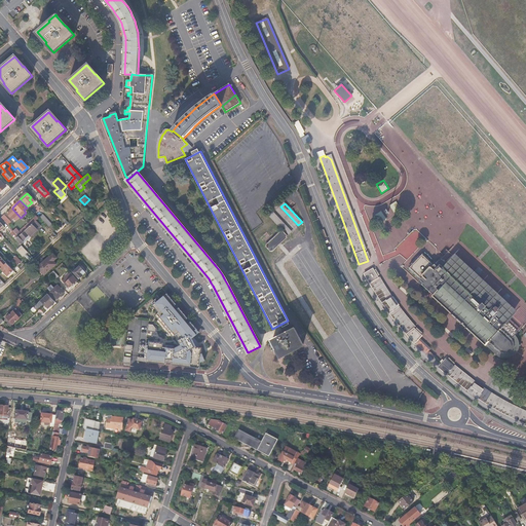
[(12,209),(6,215),(14,224),(21,218),(12,209)]
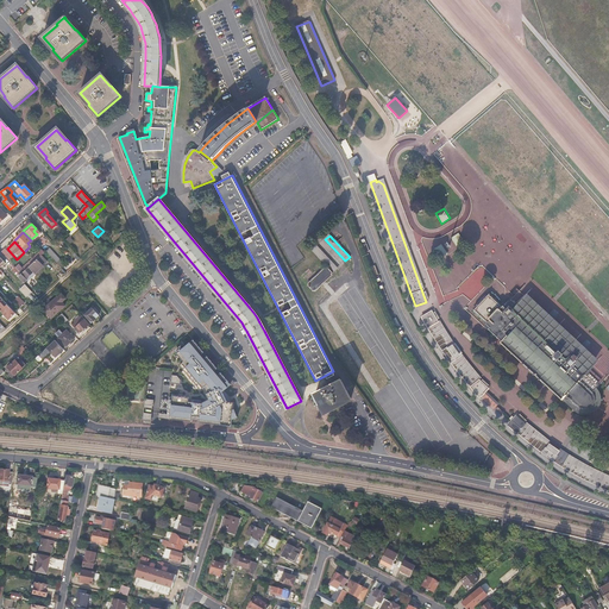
[(326,269),(325,268),(308,284),(309,284),(308,286),(313,292),(314,290),(315,292),(332,275),(331,274),(336,269),(315,248),(312,251),(327,268),(326,269)]
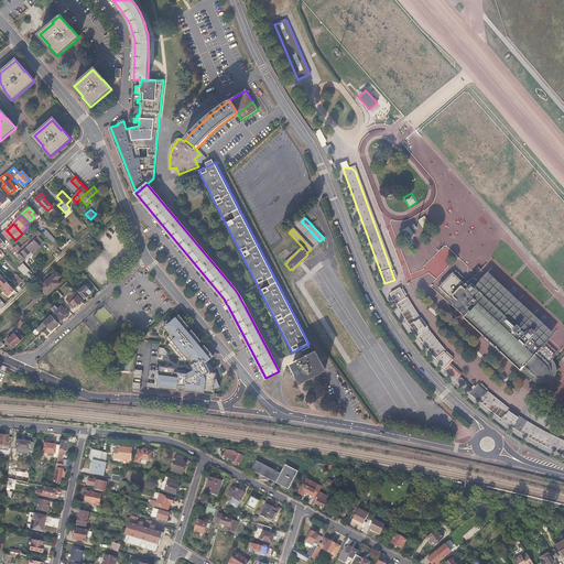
[(4,231),(1,235),(11,245),(15,241),(12,239),(4,231)]
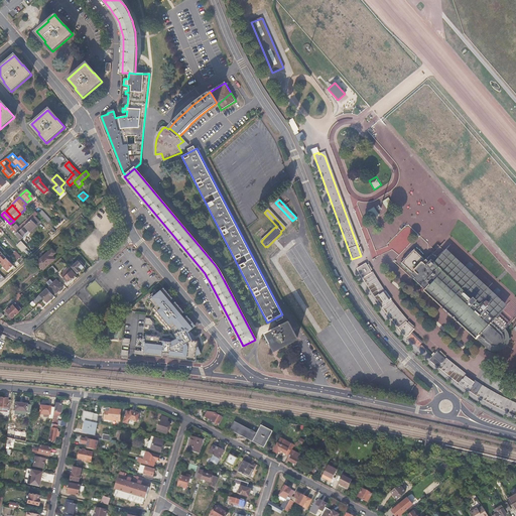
[(29,223),(20,231),(18,233),(15,235),(20,240),(23,237),(24,238),(31,232),(30,231),(36,226),(31,220),(29,223)]
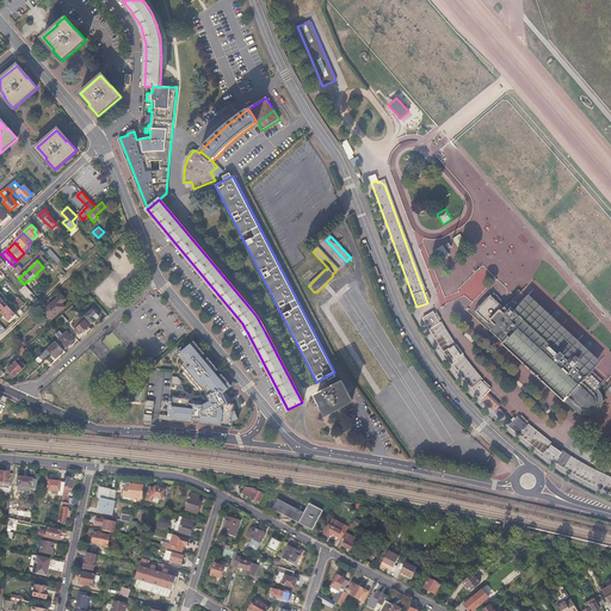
[(35,264),(31,260),(22,270),(24,273),(35,264)]
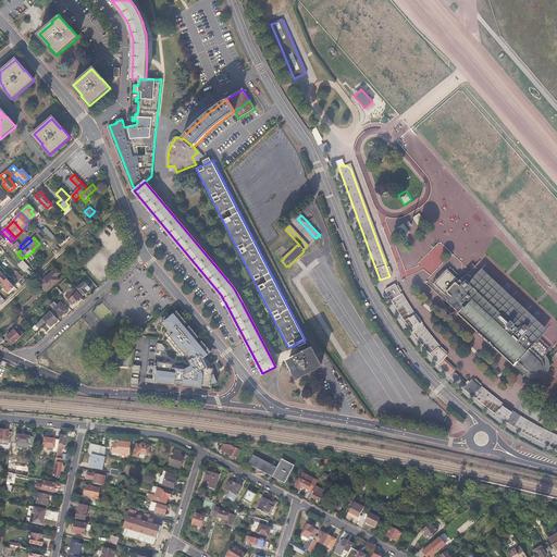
[(11,242),(8,245),(16,254),(20,251),(14,245),(11,242)]
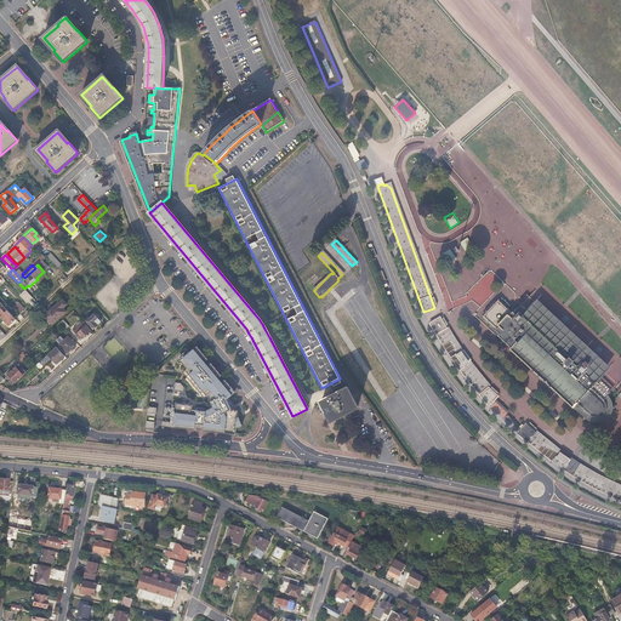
[(511,347),(511,348),(542,377),(574,406),(587,419),(590,416),(593,419),(596,419),(600,419),(605,416),(608,412),(608,410),(608,406),(607,402),(604,400),(620,383),(620,382),(620,370),(602,353),(596,359),(591,354),(597,348),(569,322),(563,328),(558,324),(564,317),(535,290),(522,306),(513,314),(499,302),(496,305),(494,305),(480,319),(511,347)]
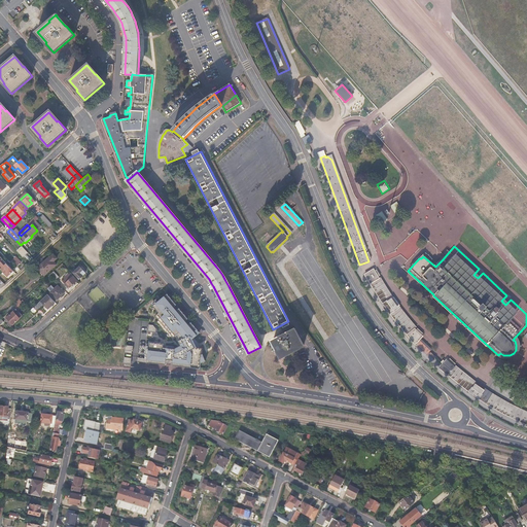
[(60,260),(53,253),(37,268),(44,275),(60,260)]
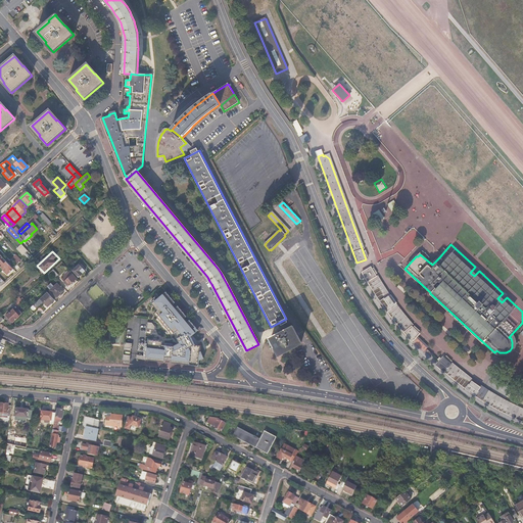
[(15,254),(11,258),(16,265),(20,260),(15,254)]
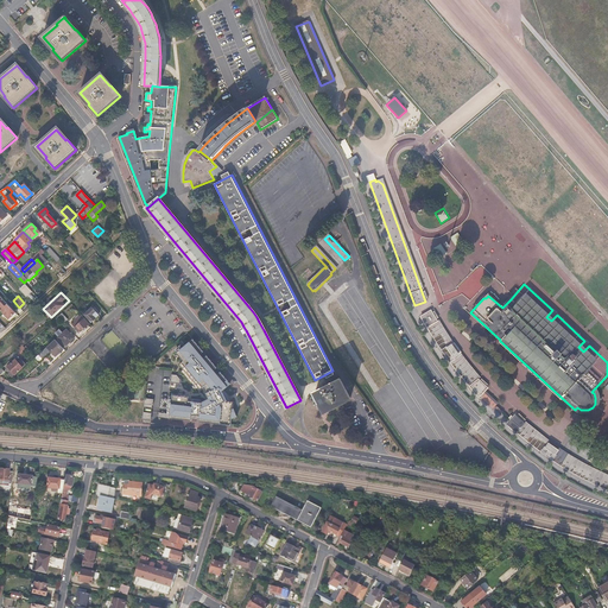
[(7,304),(1,310),(10,318),(16,312),(14,311),(10,306),(7,304)]
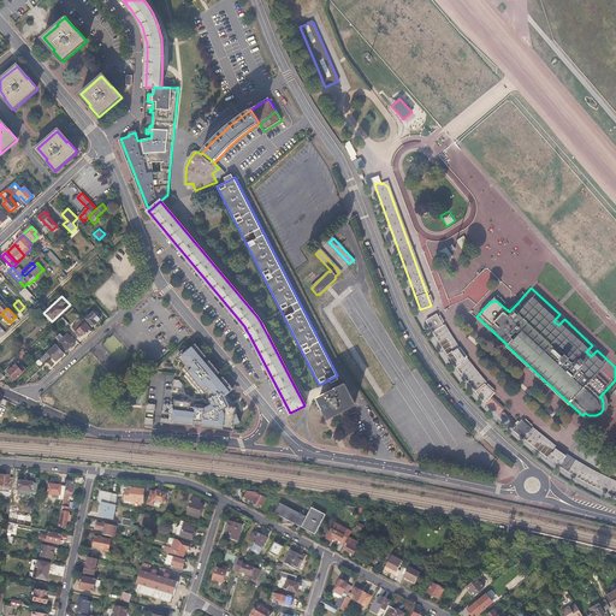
[(72,308),(69,312),(77,319),(81,317),(72,308)]
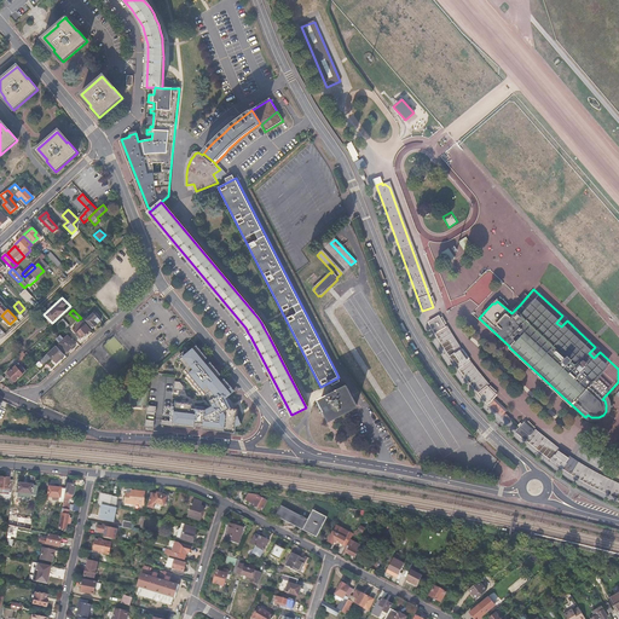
[(102,322),(94,313),(86,320),(93,328),(102,322)]
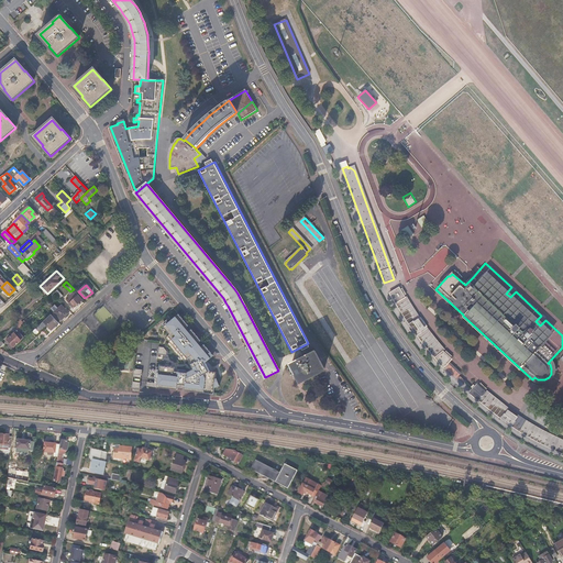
[(404,317),(408,323),(417,334),(426,348),(438,361),(438,362),(443,367),(445,366),(452,360),(444,352),(442,353),(423,328),(424,327),(420,320),(418,321),(404,298),(406,297),(399,287),(389,293),(397,307),(404,317)]
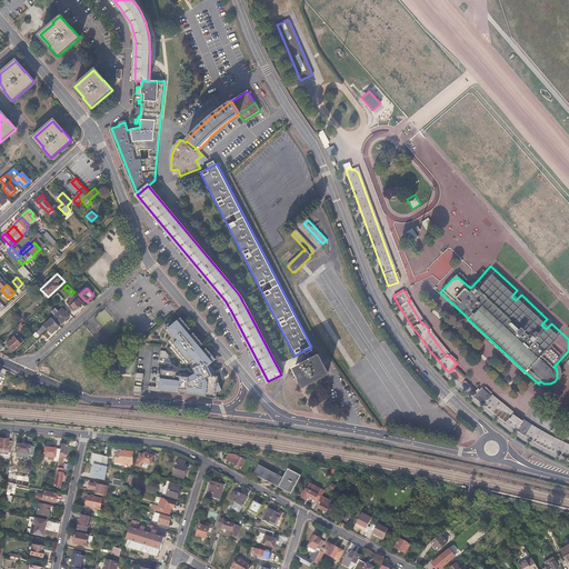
[(70,296),(77,301),(70,307),(75,312),(83,305),(79,299),(80,299),(75,292),(71,295),(70,296)]
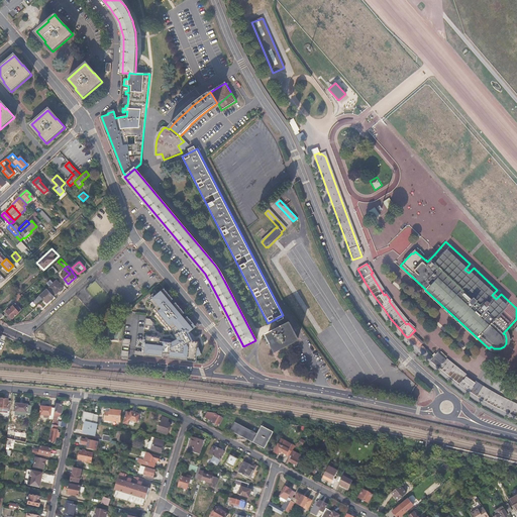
[(395,280),(392,284),(399,289),(402,285),(395,280)]
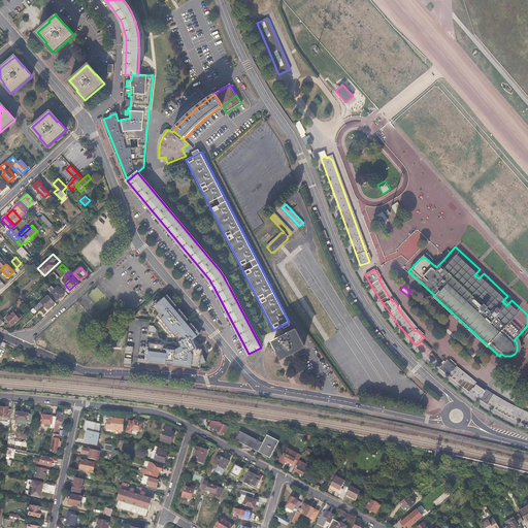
[(65,294),(58,287),(51,293),(57,301),(65,294)]
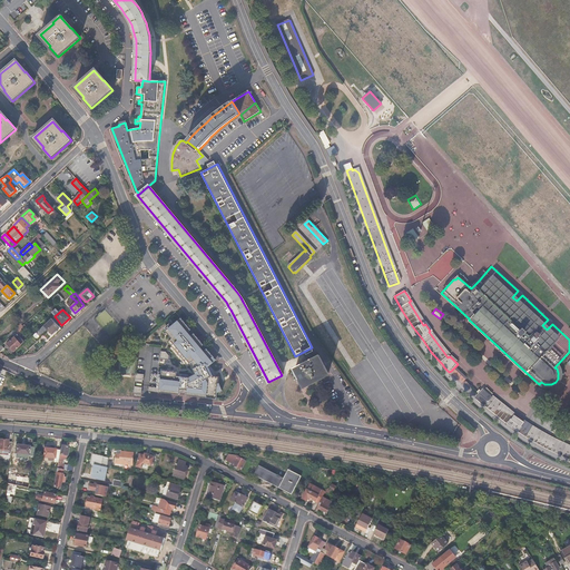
[(96,317),(109,332),(118,324),(105,310),(96,317)]
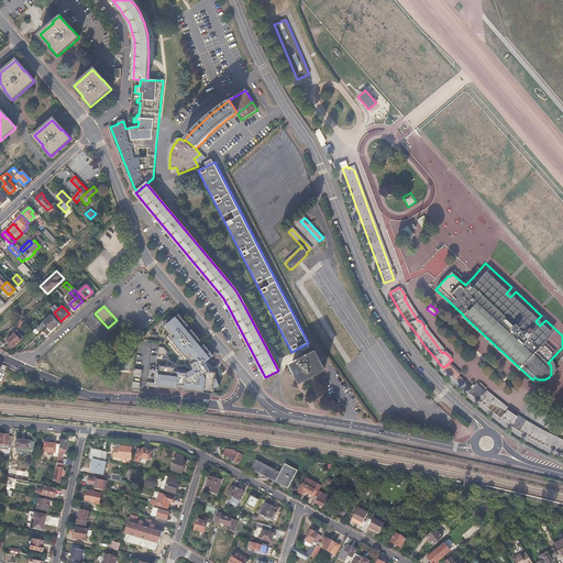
[(59,323),(52,315),(35,329),(39,332),(46,326),(52,331),(59,323)]
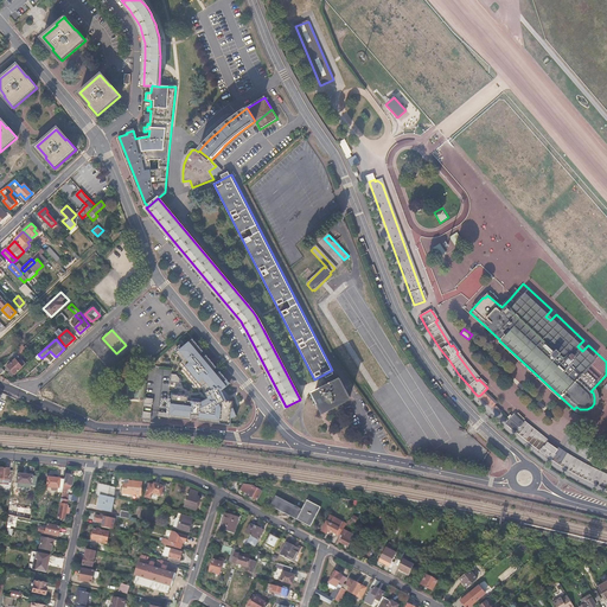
[(203,351),(192,339),(176,352),(183,360),(181,362),(202,387),(204,385),(209,391),(205,393),(209,398),(200,402),(187,400),(187,396),(171,395),(168,417),(190,421),(190,419),(193,417),(197,416),(199,416),(198,421),(230,423),(230,419),(237,416),(234,408),(231,409),(232,401),(225,401),(221,390),(230,384),(219,371),(217,374),(213,370),(216,368),(205,356),(203,357),(200,353),(203,351)]
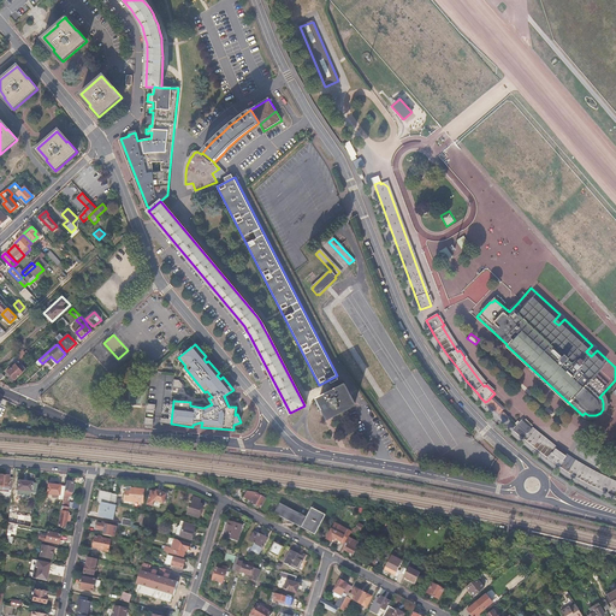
[(29,354),(27,350),(16,360),(18,363),(29,354)]
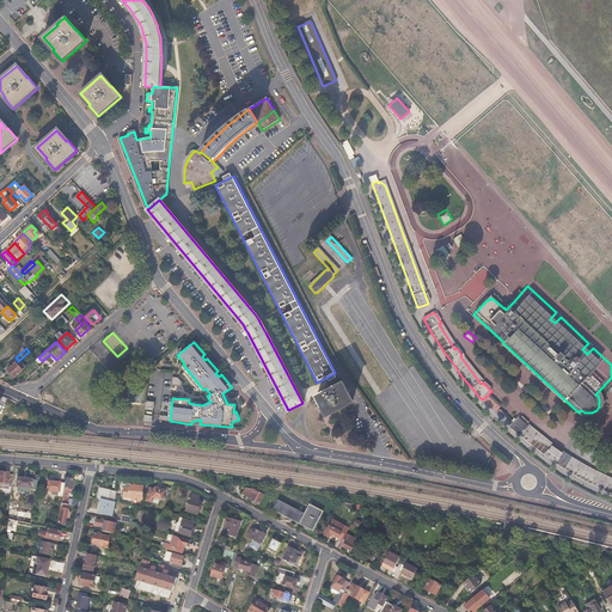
[(93,355),(89,359),(95,366),(99,361),(93,355)]
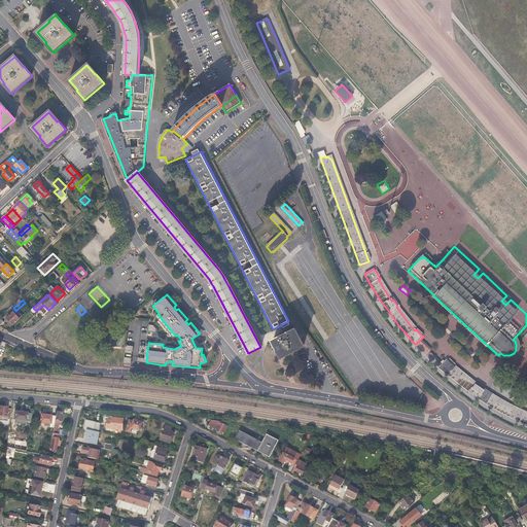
[(16,316),(13,312),(5,319),(7,321),(8,320),(9,321),(7,323),(10,326),(22,316),(20,313),(16,316)]
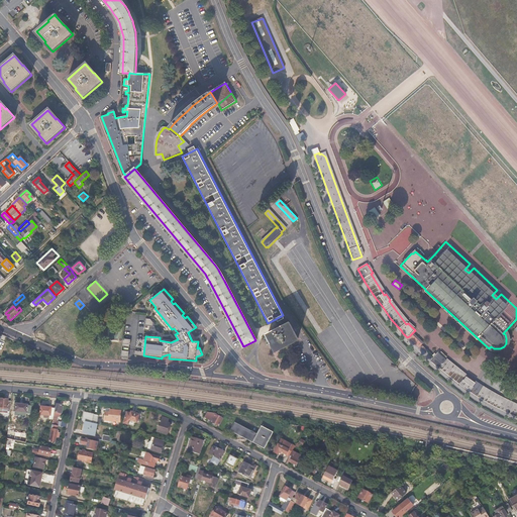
[(85,311),(81,314),(87,321),(91,318),(85,311)]
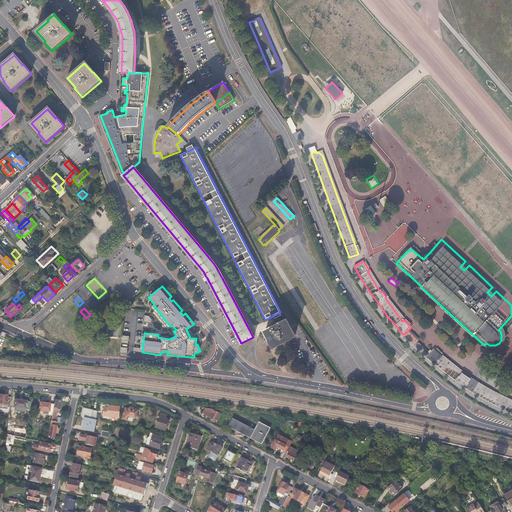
[(64,320),(61,316),(48,327),(45,323),(41,326),(47,333),(51,330),(52,331),(54,329),(58,325),(64,320)]
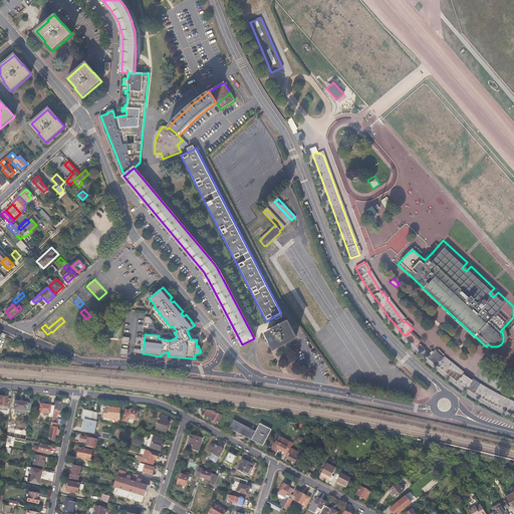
[(150,317),(145,317),(145,324),(150,324),(150,325),(153,326),(154,325),(154,322),(150,317)]
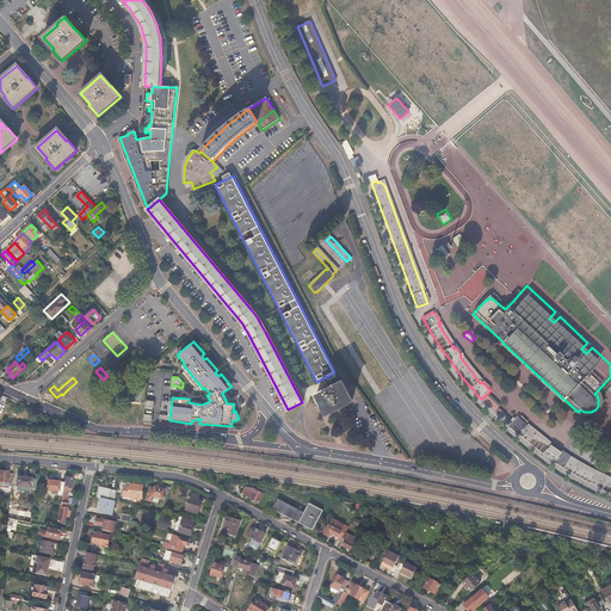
[(343,381),(316,394),(327,413),(351,401),(352,400),(343,381)]
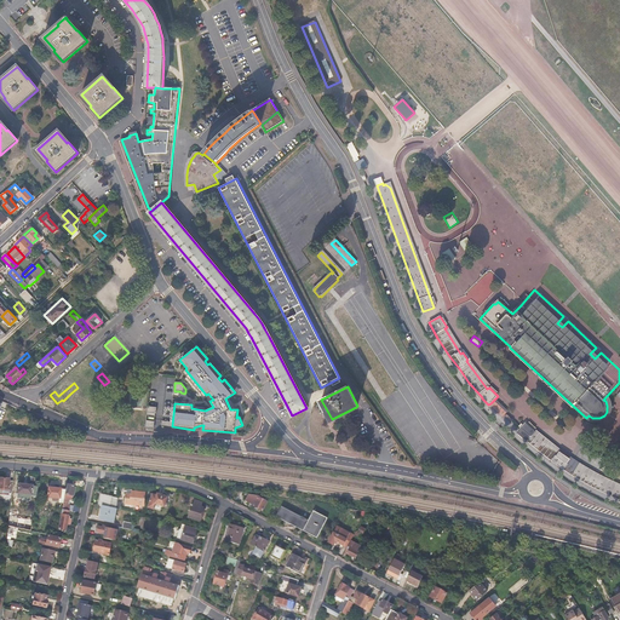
[(70,394),(65,399),(76,409),(81,405),(70,394)]
